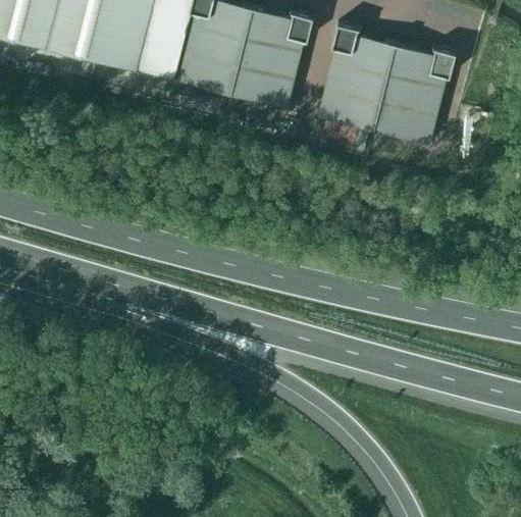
[(0,37),(136,71),(174,82),(192,13),(188,12),(191,0),(0,0),(0,37)]
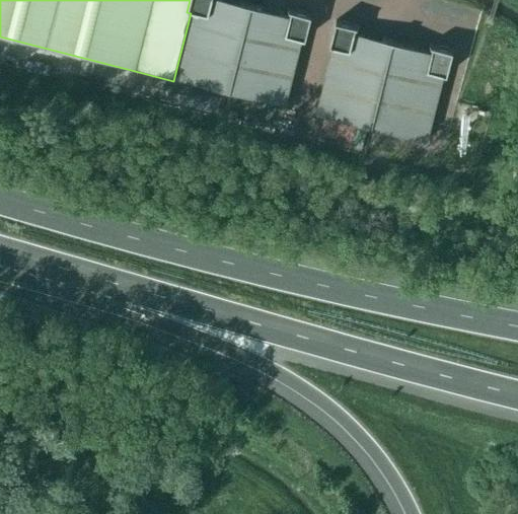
[(173,81),(229,95),(250,10),(212,1),(212,0),(190,0),(187,12),(191,13),(173,81)]
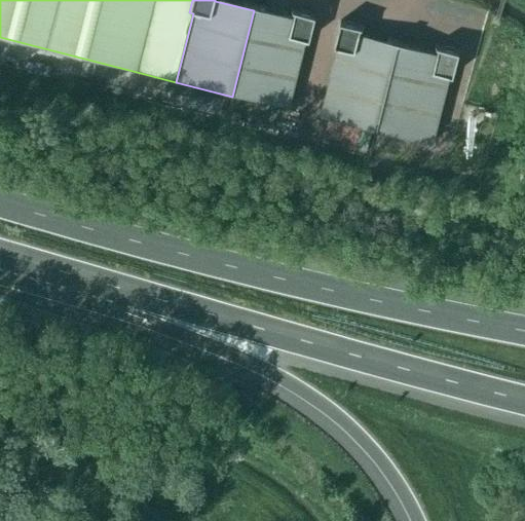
[(254,10),(232,97),(289,111),(305,43),(308,44),(314,20),(294,14),(293,21),(254,10)]
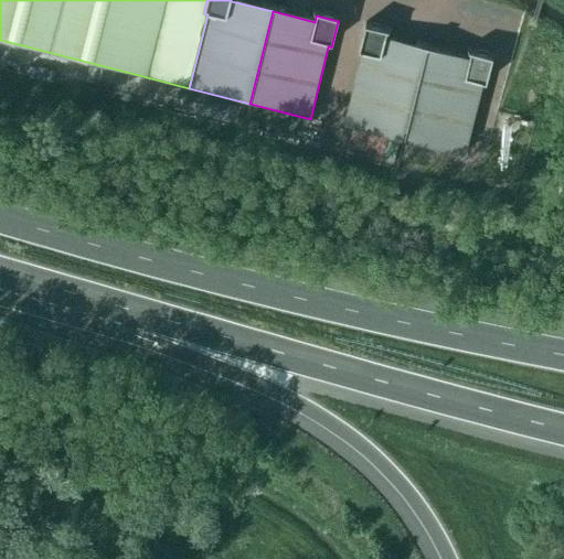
[(403,143),(426,51),(384,40),(386,33),(364,28),(358,54),(361,55),(342,128),(403,143)]
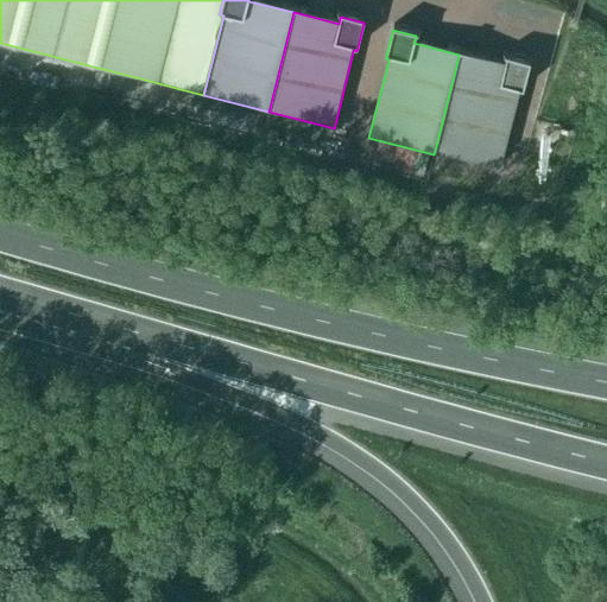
[(504,65),(459,55),(434,154),(499,170),(519,92),(523,93),(530,65),(506,58),(504,65)]
